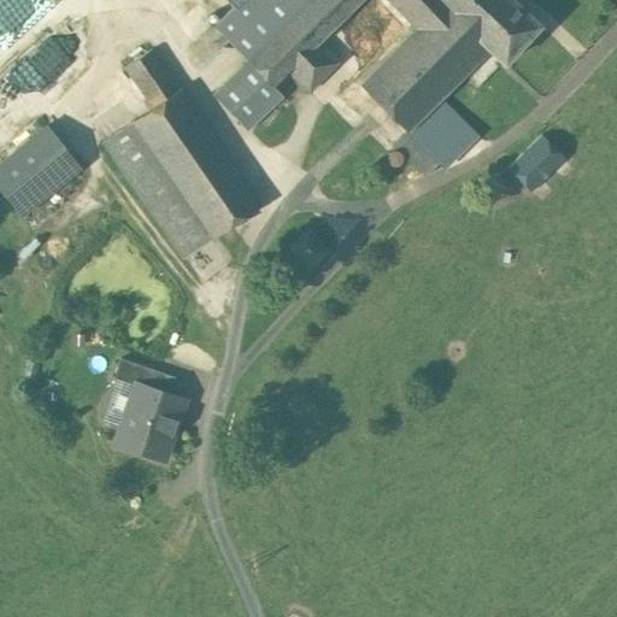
[(115,0),(0,0),(0,163),(46,125),(123,69),(124,68),(151,50),(115,0)]
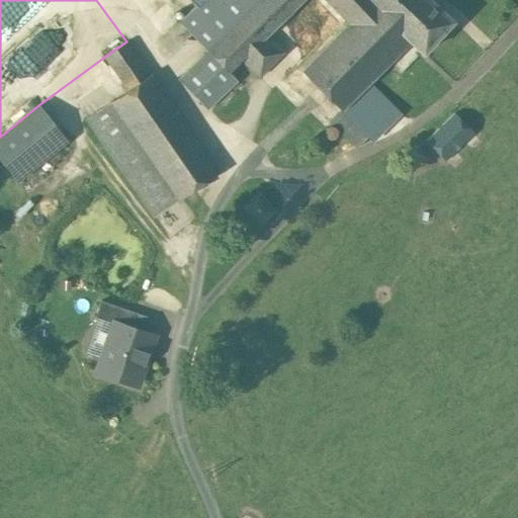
[(200,0),(199,2),(178,22),(206,52),(259,0),(200,0)]
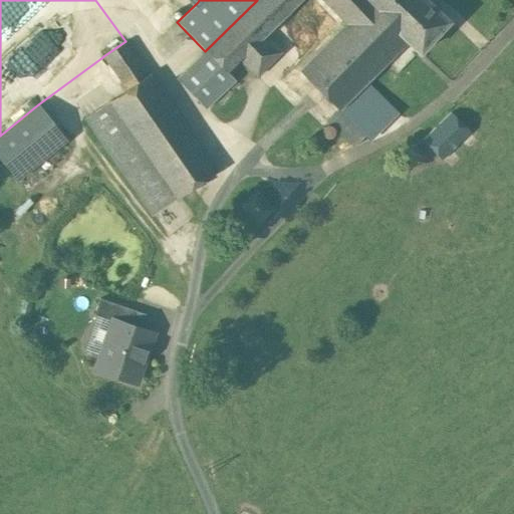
[(257,0),(205,51),(226,72),(239,59),(264,35),(298,0),(322,0),(346,23),(367,2),(365,0),(257,0)]
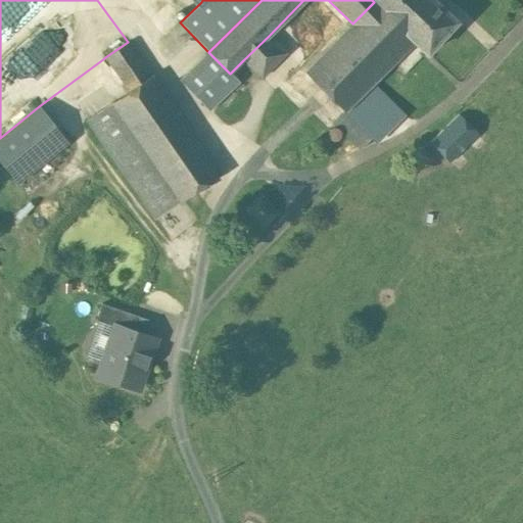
[(456,21),(432,0),(372,0),(374,2),(414,42),(426,53),(456,21)]
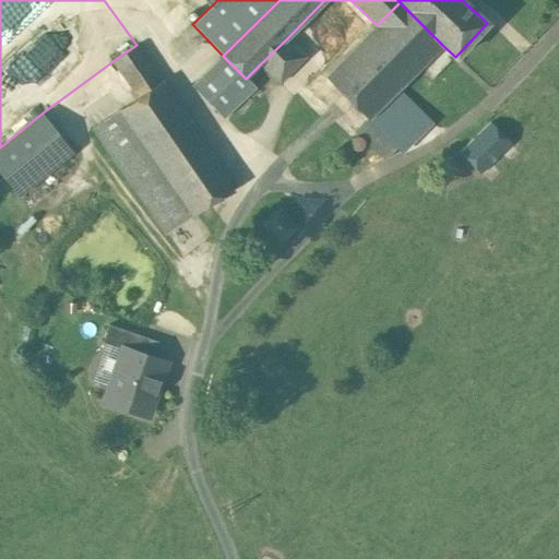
[(377,25),(324,78),(367,119),(442,45),(400,2),(377,25)]
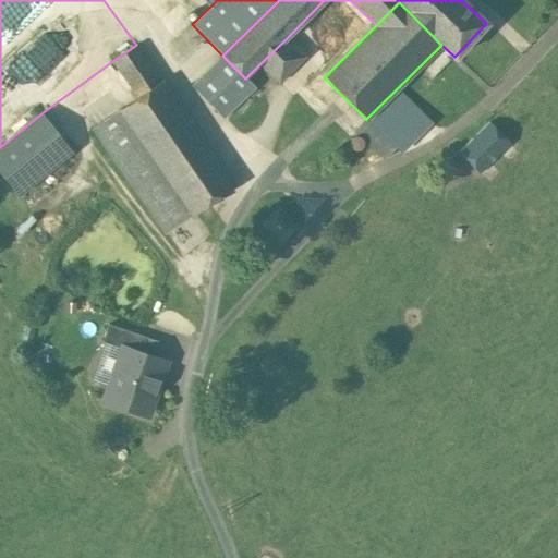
[(287,38),(259,64),(278,83),(305,57),(287,38)]
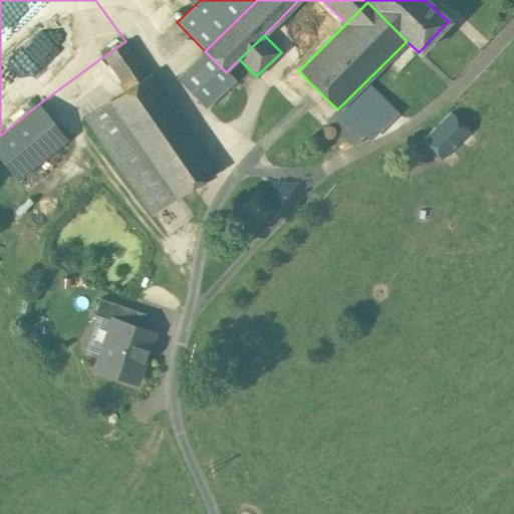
[(149,74),(125,41),(103,56),(102,57),(125,90),(149,74)]
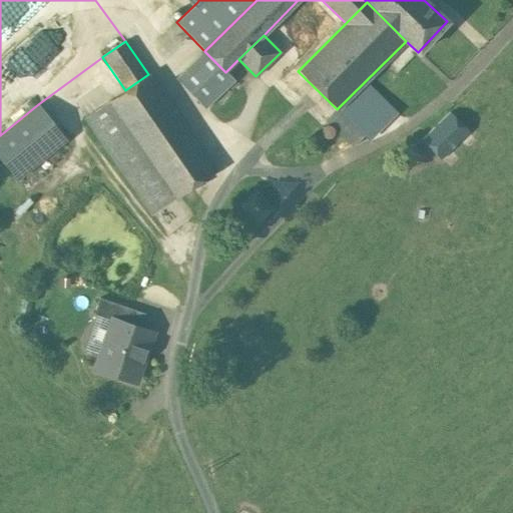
[(204,51),(175,79),(204,108),(233,80),(225,72),(204,51)]
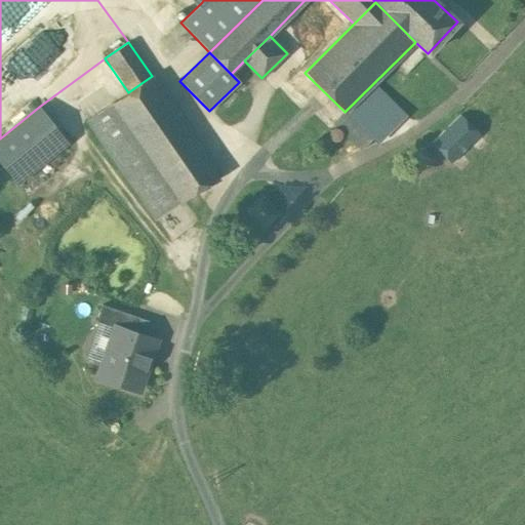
[(220,174),(152,76),(128,92),(112,104),(180,203),(220,174)]
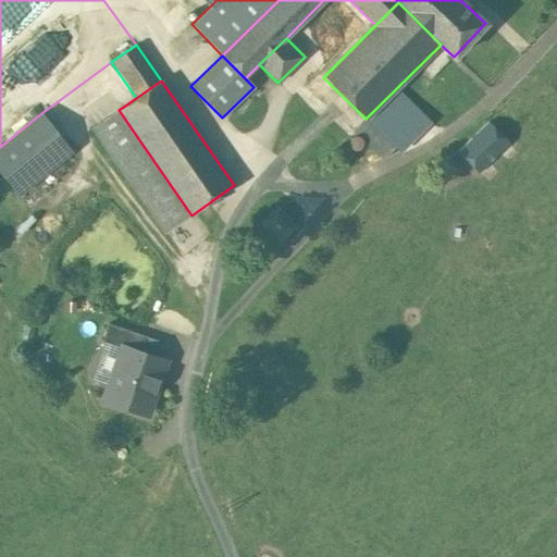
[(192,215),(119,110),(93,127),(165,233),(192,215)]
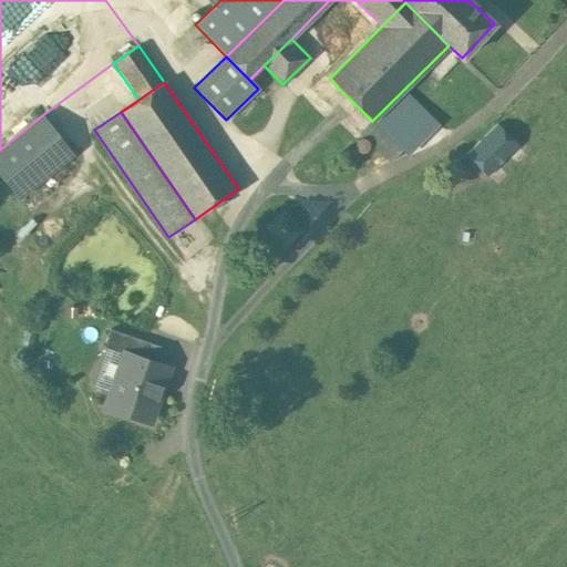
[(42,115),(0,150),(0,177),(18,200),(74,155),(42,115)]
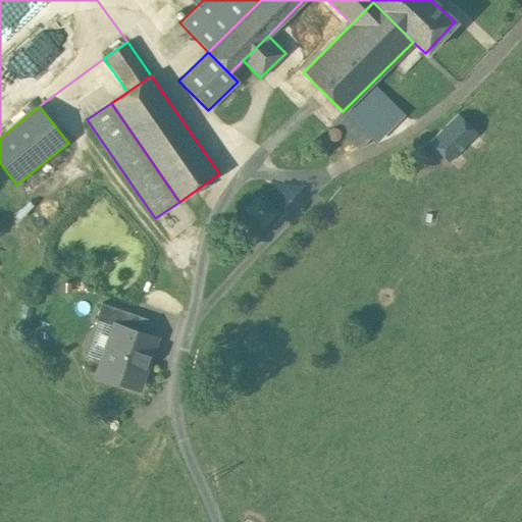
[(371,138),(344,111),(331,123),(337,129),(358,150),(371,138)]
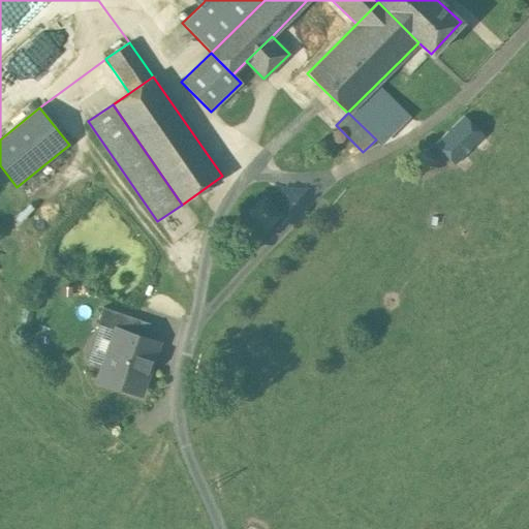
[(463,116),(434,145),(454,165),(484,136),(463,116)]
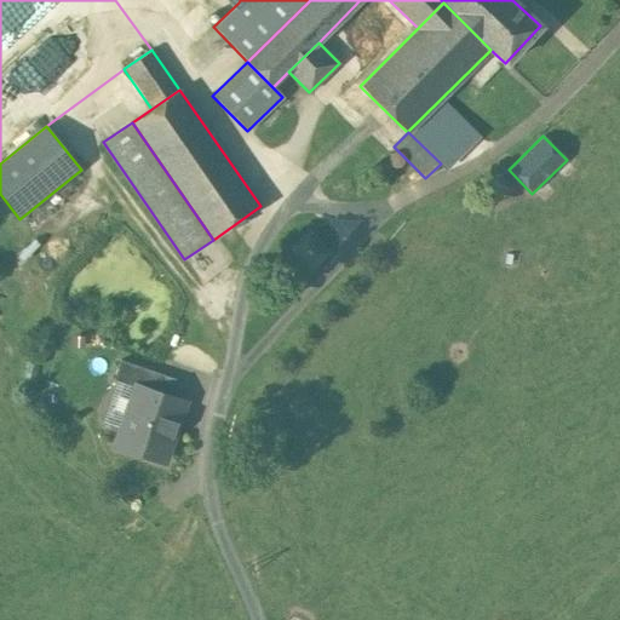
[(402,162),(403,160),(402,156),(401,154),(399,153),(395,151),(392,153),(390,154),(388,156),(388,160),(388,162),(390,165),(392,167),(395,167),(399,167),(401,165),(402,162)]
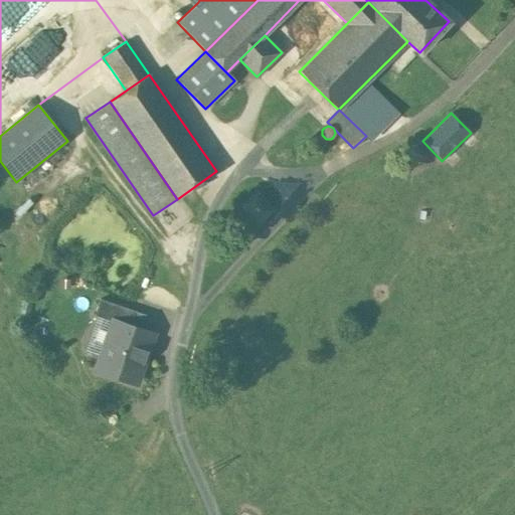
[(323,145),(323,142),(323,140),(321,138),(319,137),(317,136),(314,137),(312,138),(311,140),(310,143),(311,145),(312,147),(314,148),(317,149),(319,148),(321,147),(323,145)]
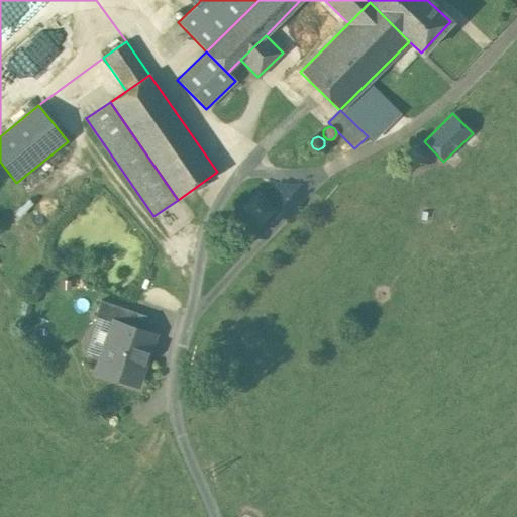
[(134,312),(100,301),(94,317),(113,324),(114,322),(129,327),(134,312)]
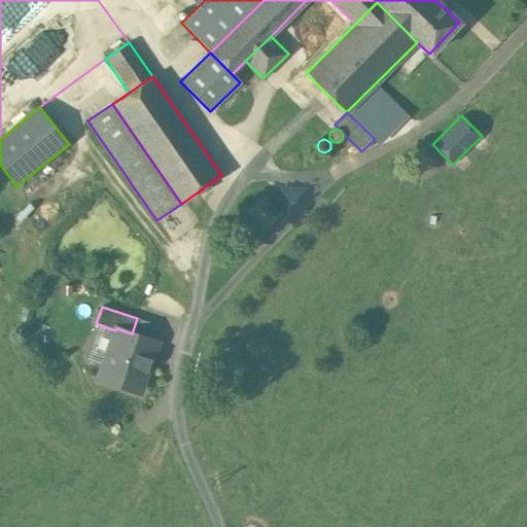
[(132,334),(116,328),(115,330),(99,380),(138,392),(155,342),(132,334)]
